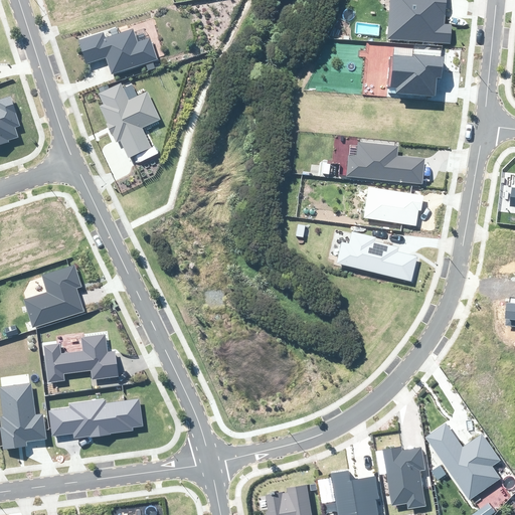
[(446,0),(390,0),(388,38),(450,43),(452,24),(445,24),(447,3),(446,0)]
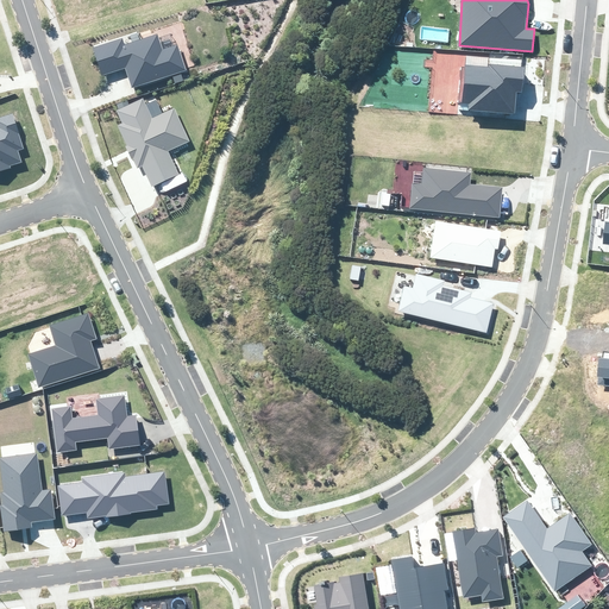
[(90,46),(100,76),(123,69),(130,90),(189,71),(181,45),(162,51),(158,39),(127,49),(124,37),(90,46)]
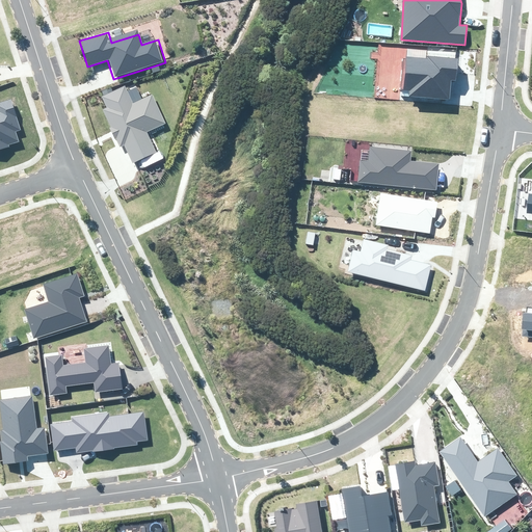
[(409,96),(450,100),(451,89),(451,80),(456,80),(458,59),(427,56),(427,58),(406,57),(403,90),(409,90),(409,96)]
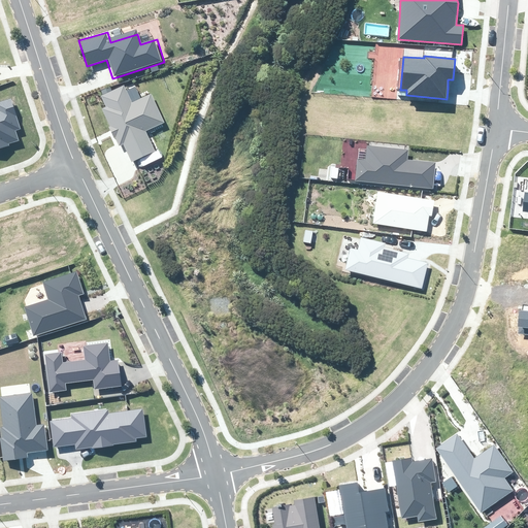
[(122,142),(129,161),(157,152),(147,127),(162,122),(152,95),(132,102),(125,85),(103,93),(107,104),(101,106),(116,144),(122,142)]
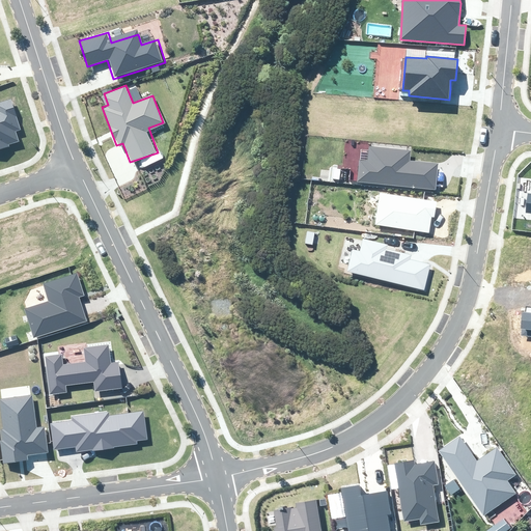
[(9,145),(20,141),(17,132),(21,130),(10,99),(0,102),(0,149),(9,146),(9,145)]
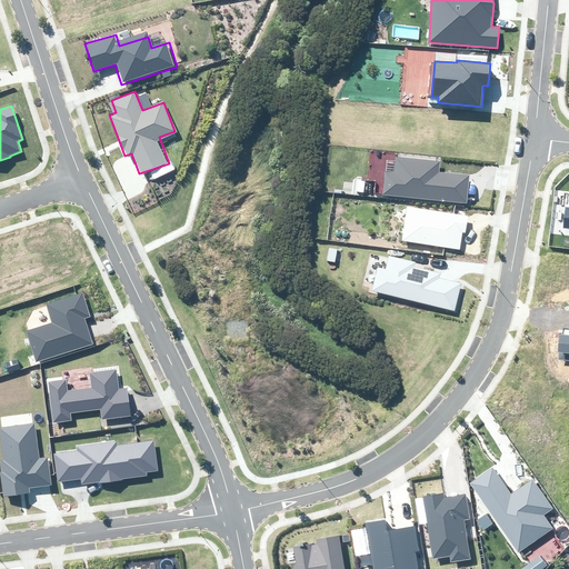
[(383,170),(381,196),(467,203),(468,189),(469,175),(439,172),(440,161),(396,158),(395,171),(383,170)]
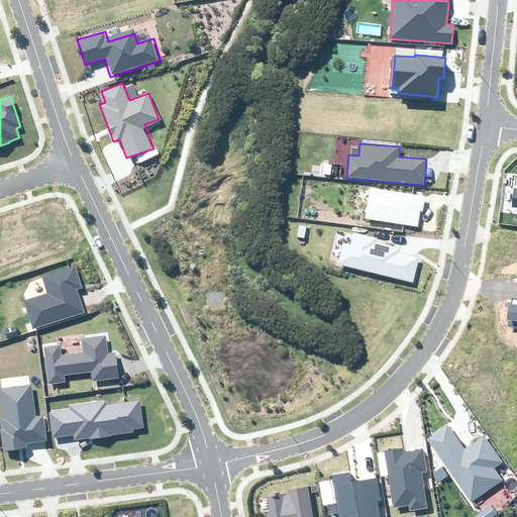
[(365,218),(418,226),(419,220),(420,211),(423,212),(425,196),(370,187),(365,218)]
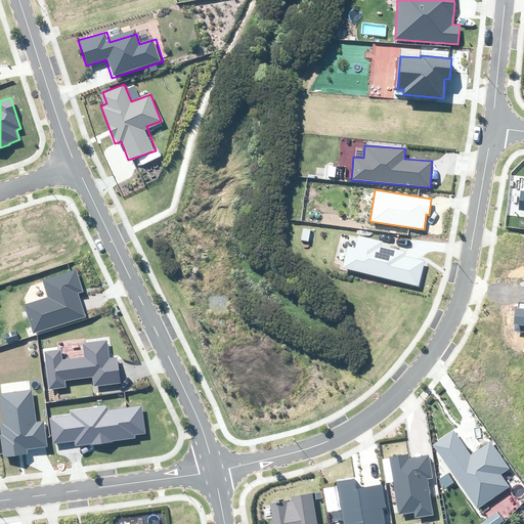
[(347,246),(342,267),(419,286),(425,261),(404,256),(405,252),(382,246),(383,242),(358,235),(355,248),(347,246)]
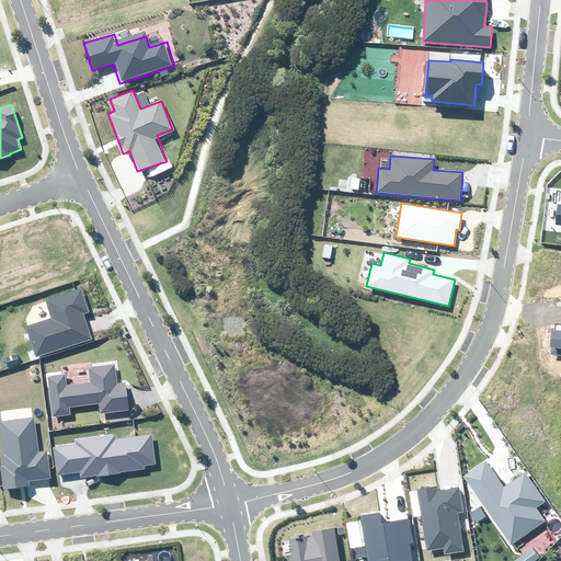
[(52,320),(32,325),(39,353),(93,338),(86,311),(92,309),(86,287),(45,299),(52,320)]
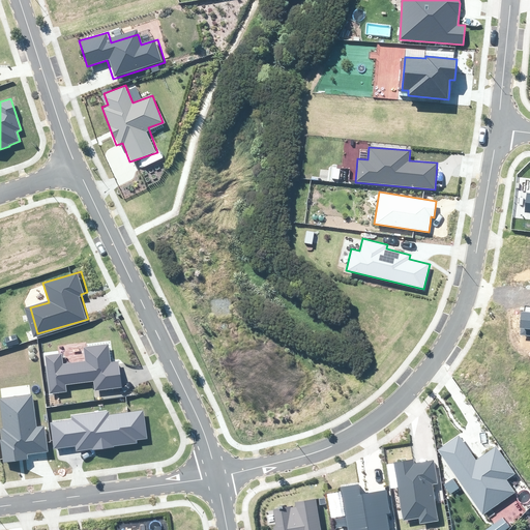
[(529,335),(529,305),(525,305),(524,312),(522,312),(519,335),(529,335)]
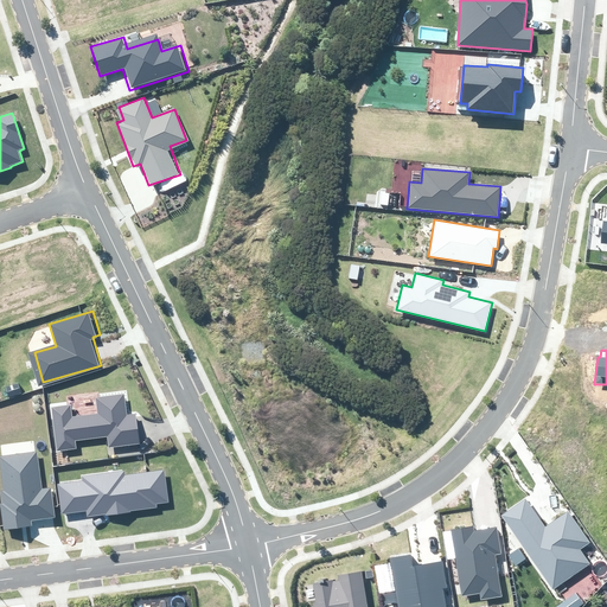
[(51,407),(55,451),(81,448),(80,439),(108,438),(109,448),(146,446),(145,414),(131,415),(129,397),(101,400),(102,414),(80,415),(78,406),(51,407)]
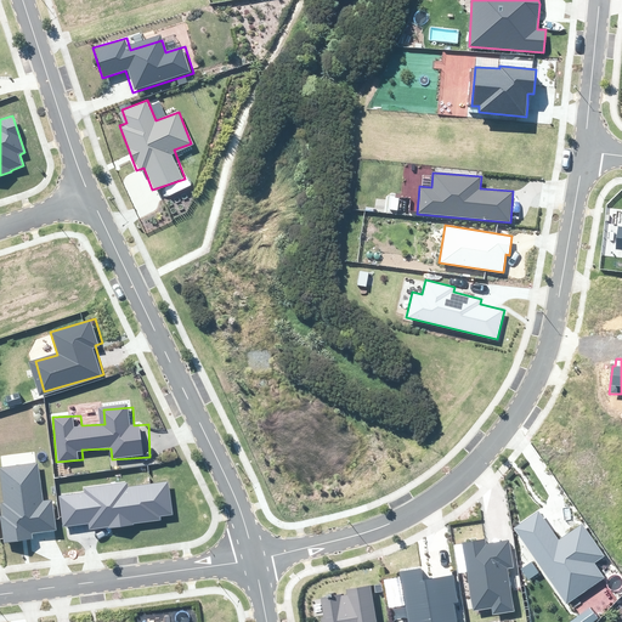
[(0,516),(4,543),(33,539),(32,533),(56,530),(52,499),(43,501),(38,463),(0,467),(0,474),(4,503),(1,503),(3,515),(0,515),(0,516)]
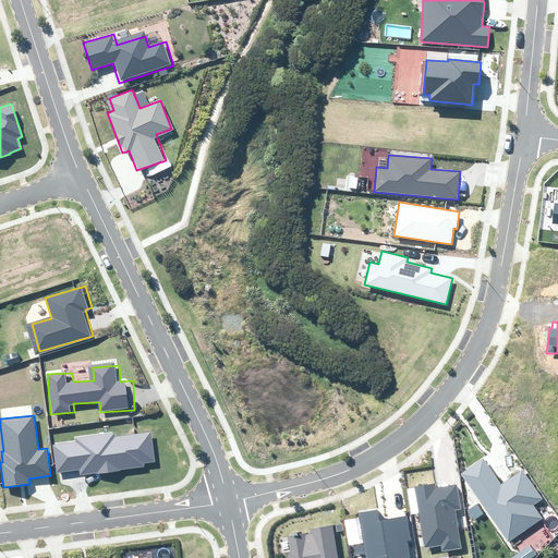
[(144,463),(155,461),(152,432),(116,436),(114,433),(75,438),(75,441),(52,445),(57,473),(80,470),(81,475),(97,473),(97,474),(120,471),(120,470),(144,466),(144,463)]
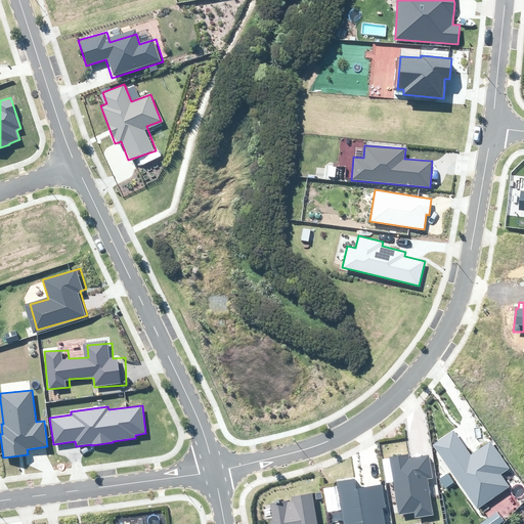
[(477,509),(509,486),(500,474),(510,468),(490,441),(471,454),(463,443),(453,430),(432,445),(477,509)]
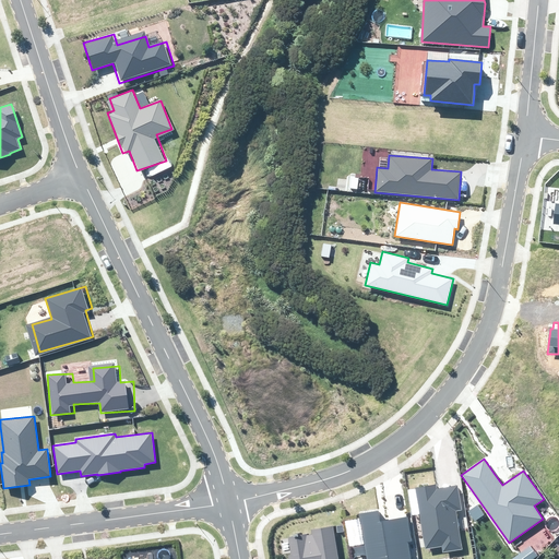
[(417,488),(426,551),(461,547),(453,484),(417,488)]
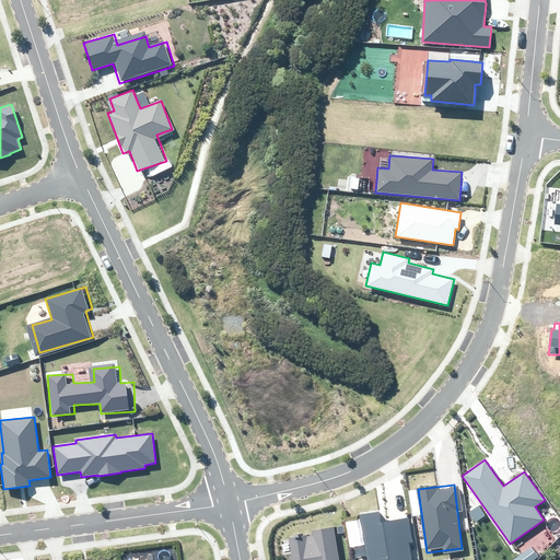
[(358,515),(363,559),(417,559),(412,521),(385,525),(383,512),(358,515)]
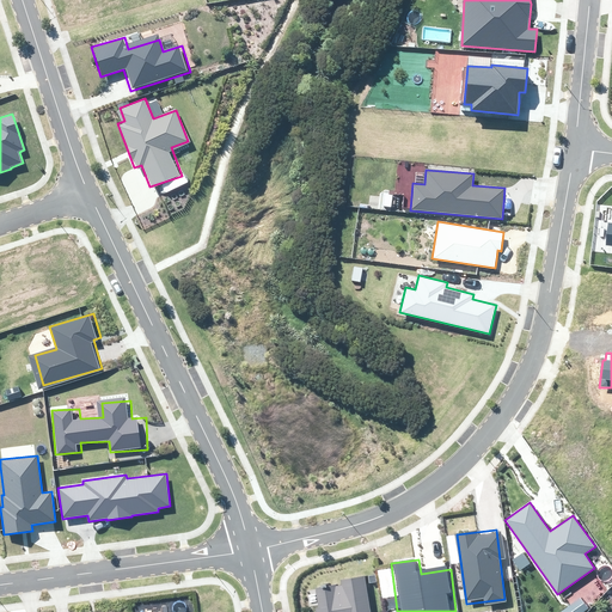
[(314,588),(318,611),(378,611),(372,577),(314,588)]
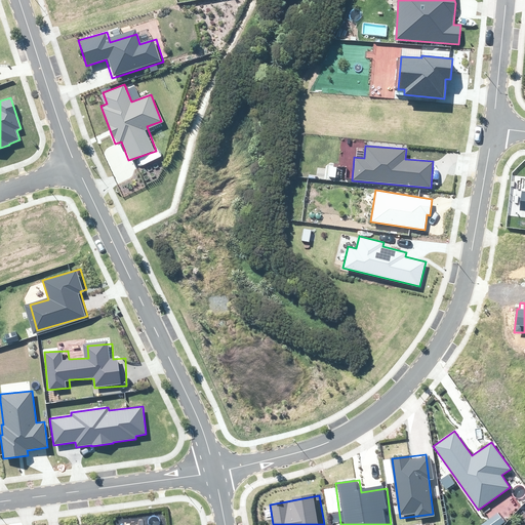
[(499,524),(505,522),(498,513),(481,524),(480,524),(499,524)]
